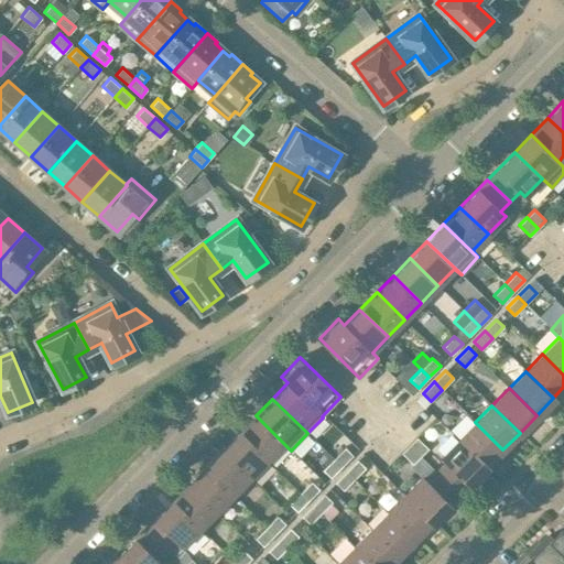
[(256,415),(239,433),(267,459),(283,443),(256,415)]
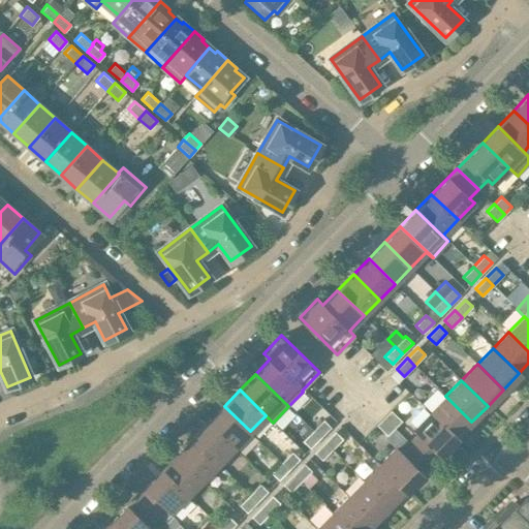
[(445,396),(430,412),(456,437),(471,422),(445,396)]
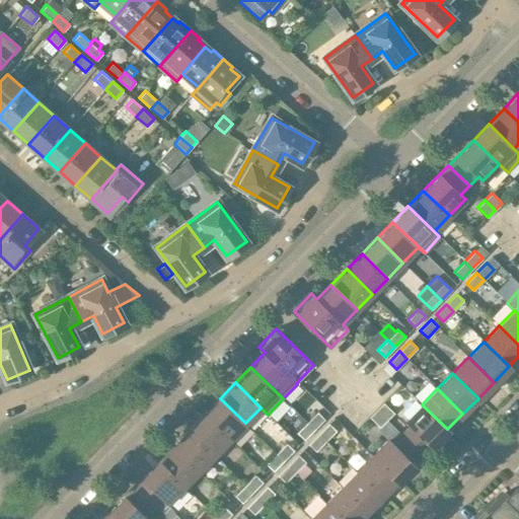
[(220,398),(204,414),(230,439),(245,423),(220,398)]
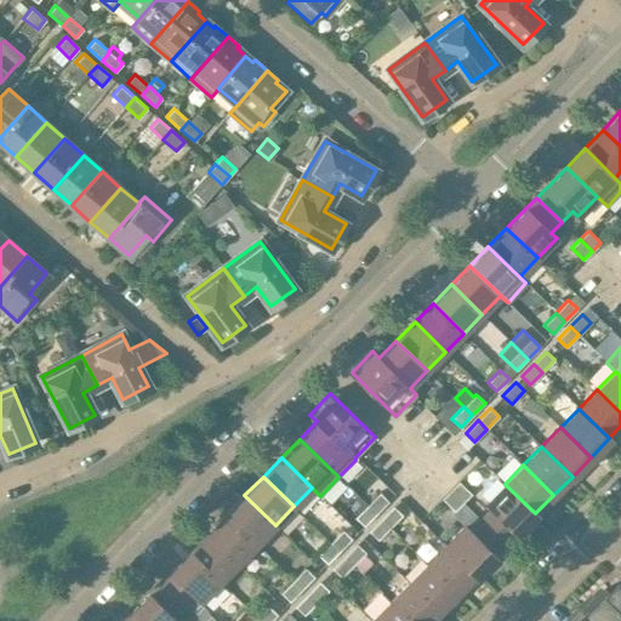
[(450,490),(463,502),(472,494),(459,482),(450,490)]
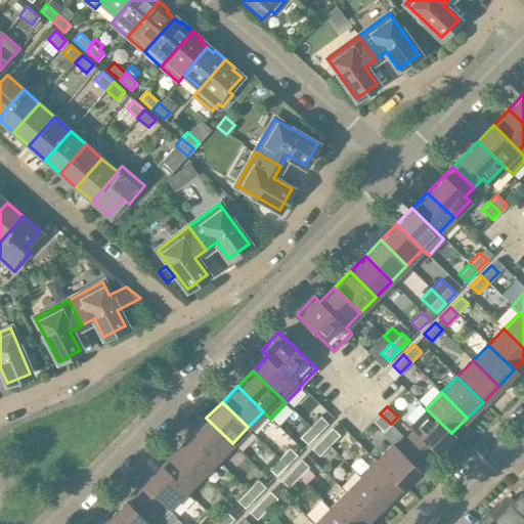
[(427,460),(451,433),(426,408),(409,425),(415,429),(405,438),(427,460)]
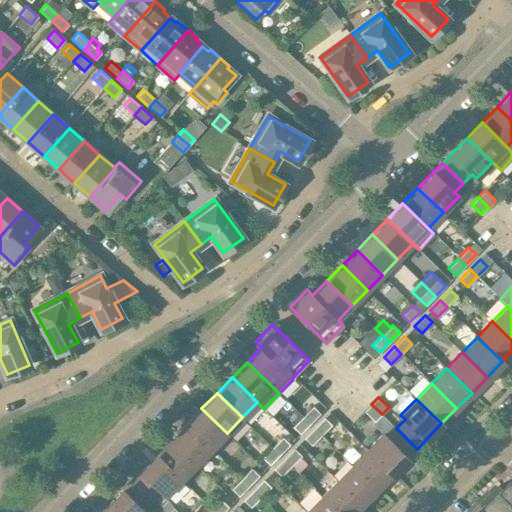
[(382,414),(371,404),(364,411),(375,421),(382,414)]
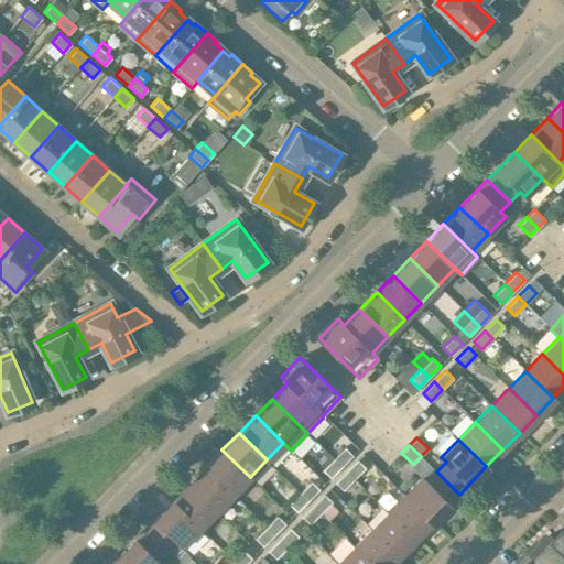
[(345,447),(334,458),(342,466),(353,455),(345,447)]
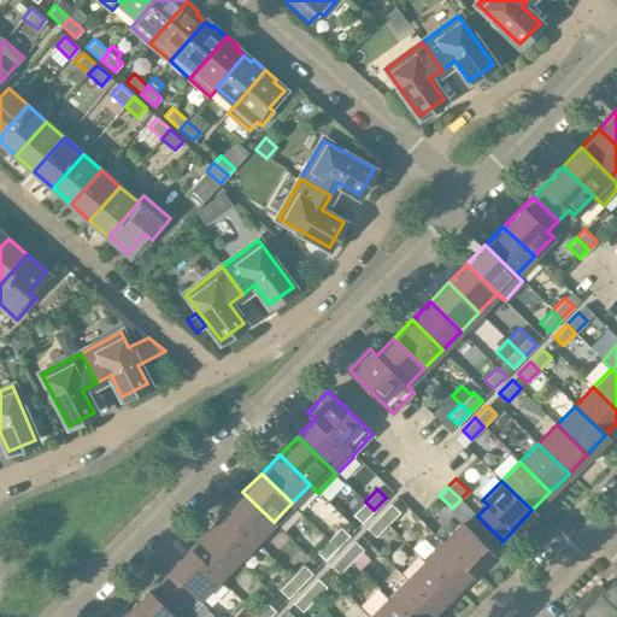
[(242,492),(224,511),(256,541),(274,522),(242,492)]
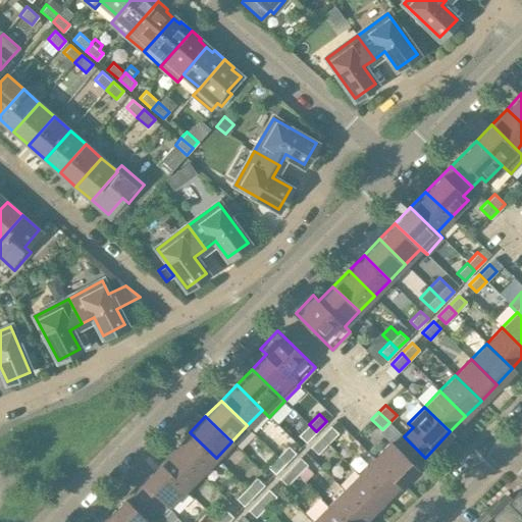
[(404,436),(403,437),(388,423),(381,431),(396,445),(395,446),(390,441),(374,458),(400,483),(425,458),(404,436)]
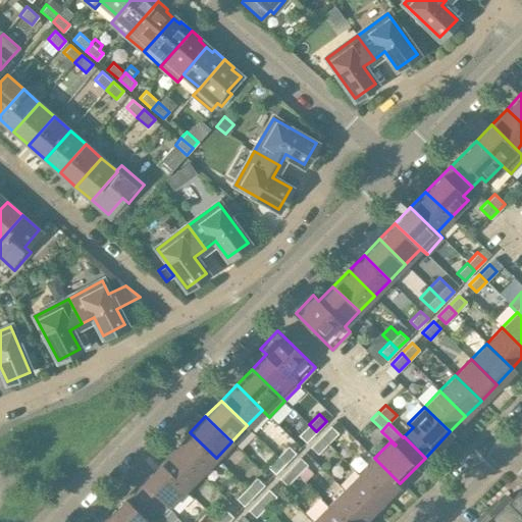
[(316,431),(309,424),(299,434),(306,441),(316,431)]
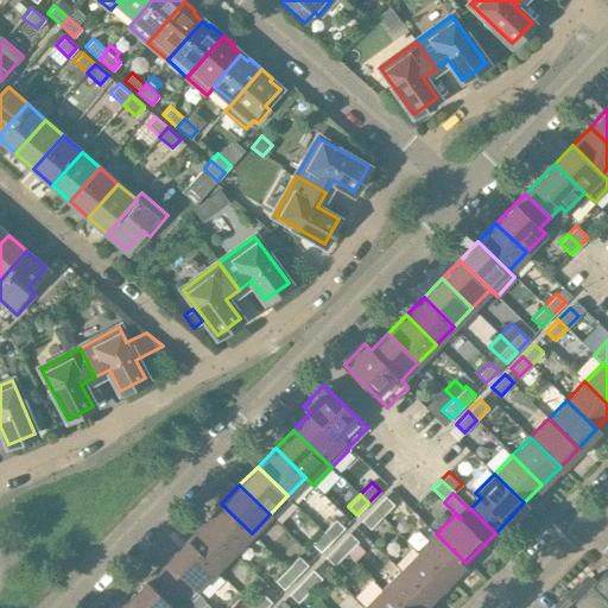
[(373,507),(382,517),(394,504),(385,495),(373,507)]
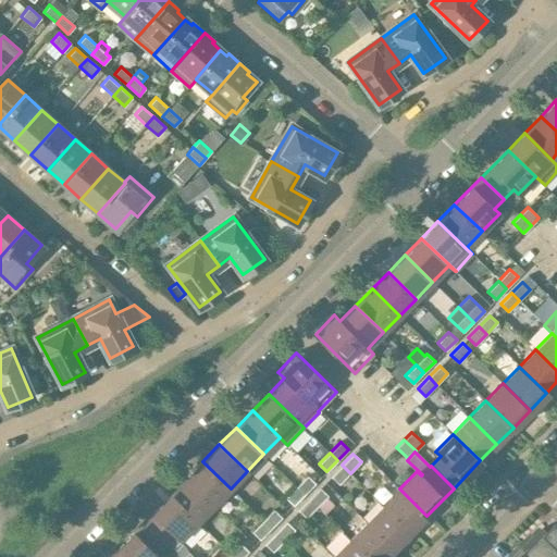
[(202,461),(170,495),(197,521),(231,489),(202,461)]
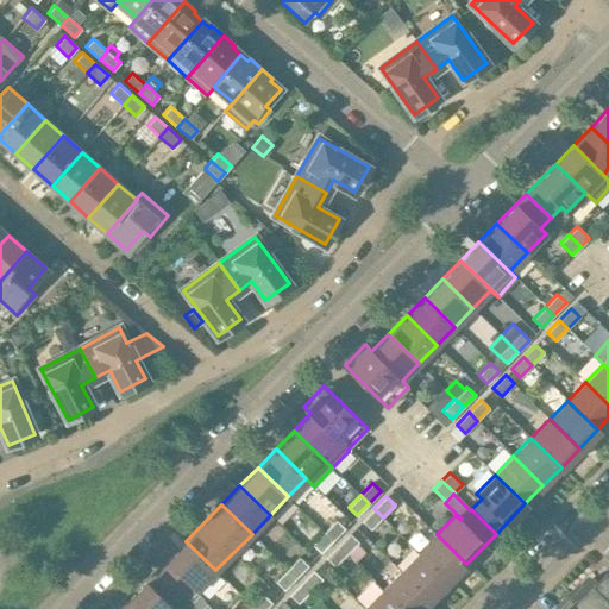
[(383,518),(374,508),(362,521),(371,529),(383,518)]
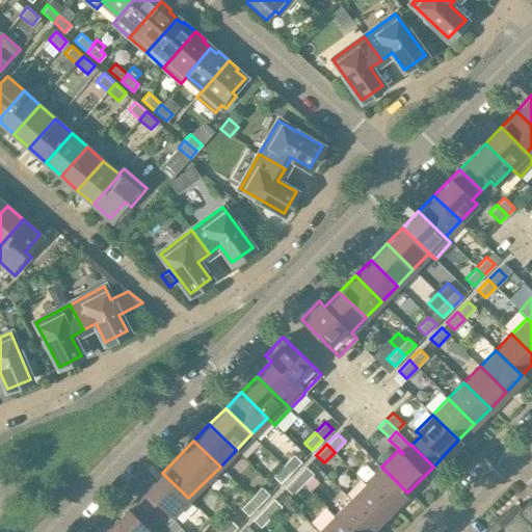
[(293,453),(283,464),(291,472),(301,461),(293,453)]
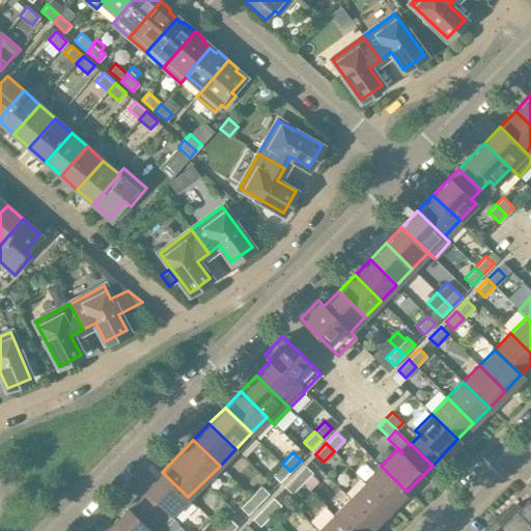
[(290,471),(282,464),(273,475),(280,481),(290,471)]
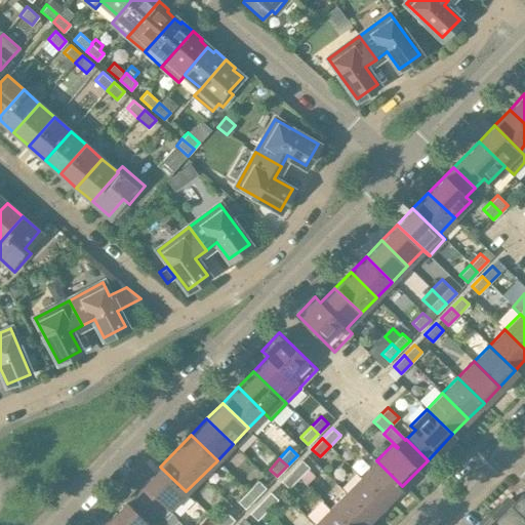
[(291,470),(298,477),(309,468),(301,460),(291,470)]
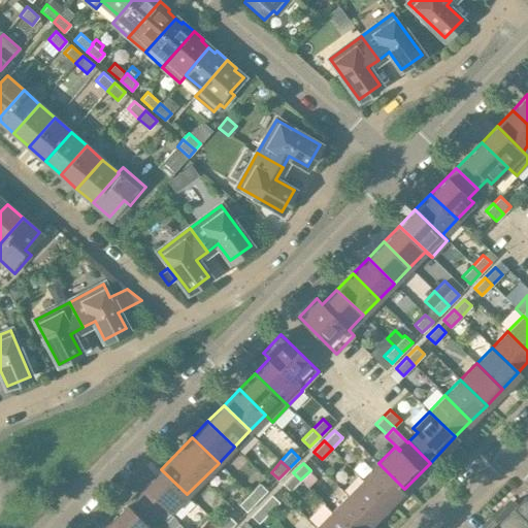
[(378,463),(354,489),(380,514),(404,489),(378,463)]
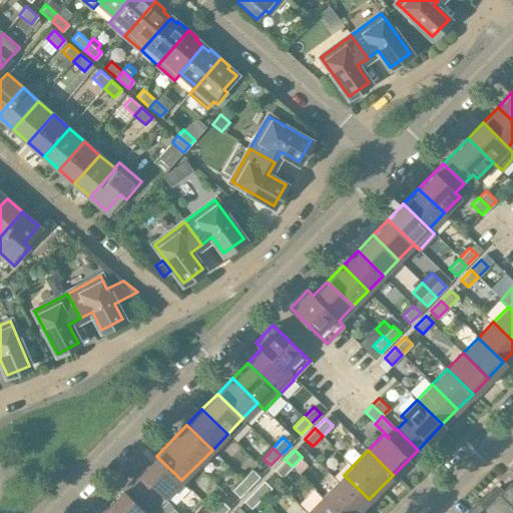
[(156,456),(131,481),(152,501),(161,492),(165,497),(181,480),(156,456)]
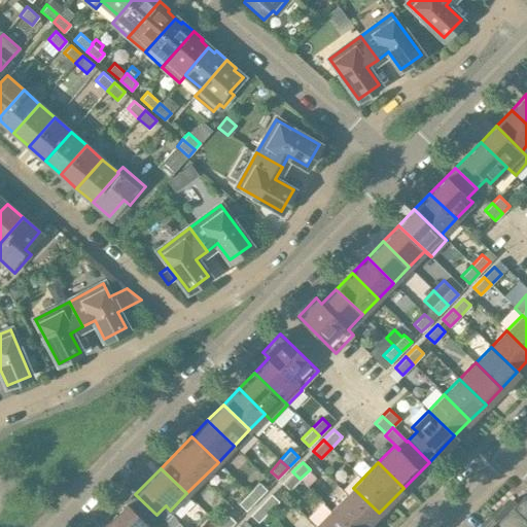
[(300,479),(292,471),(282,482),(289,489),(300,479)]
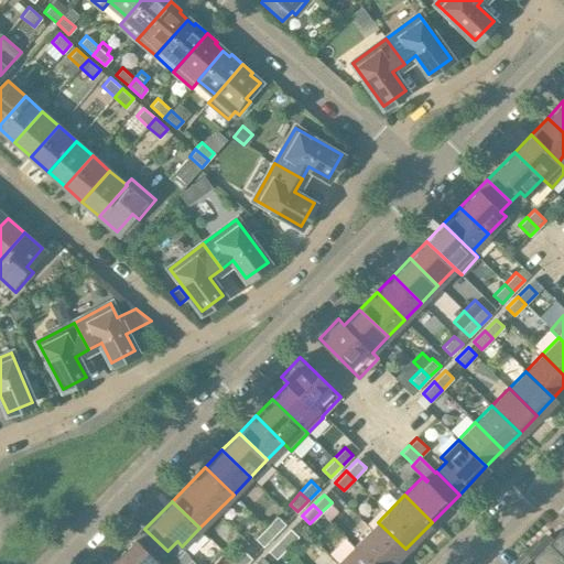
[(277,516),(267,527),(274,534),(285,523),(277,516)]
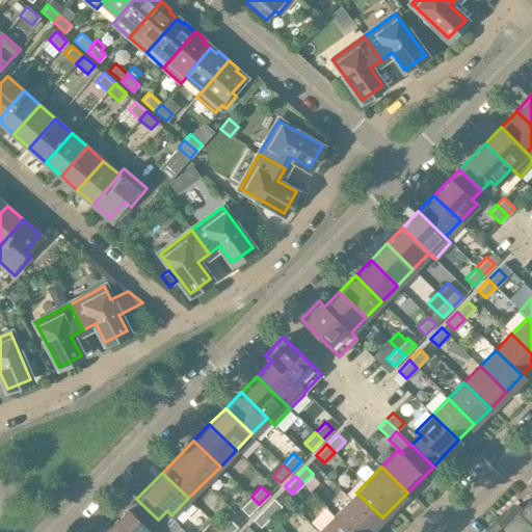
[(356,493),(339,509),(362,531),(368,531),(382,517),(356,493)]
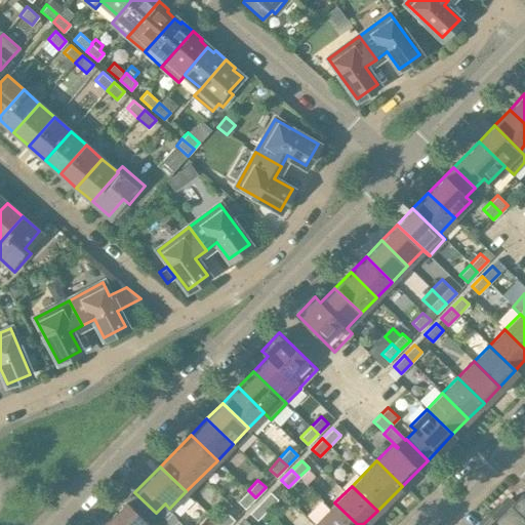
[(255,497),(248,490),(238,501),(245,509),(255,497)]
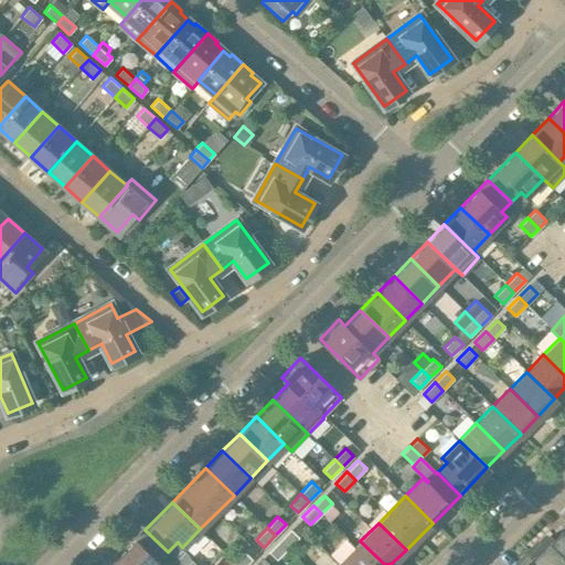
[(529,552),(542,564),(564,564),(564,528),(554,540),(550,535),(552,533),(550,531),(529,552)]
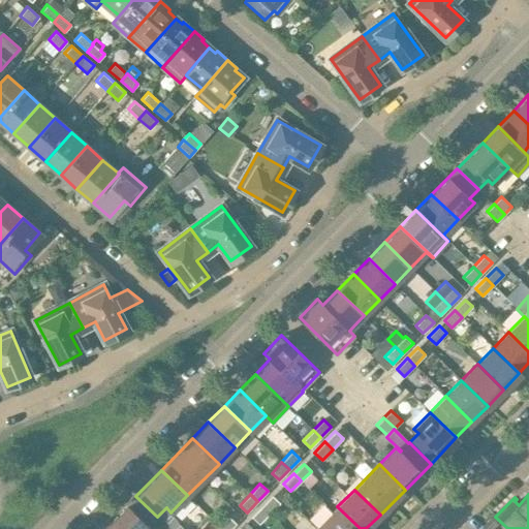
[(135,496),(111,522),(117,528),(151,528),(148,526),(157,517),(135,496)]
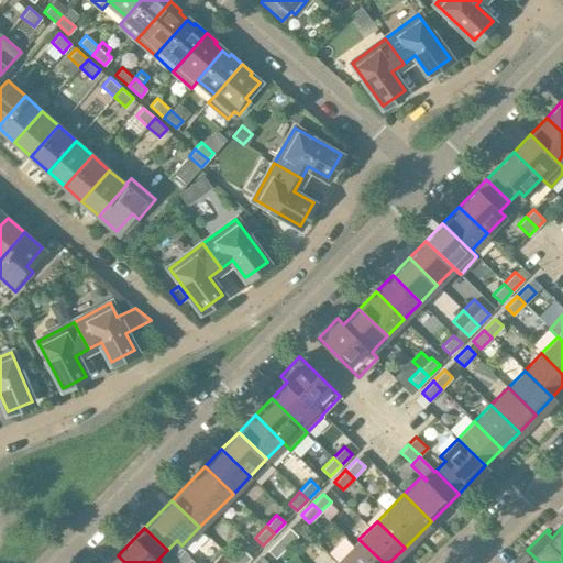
[(279,539),(286,547),(297,536),(289,528),(279,539)]
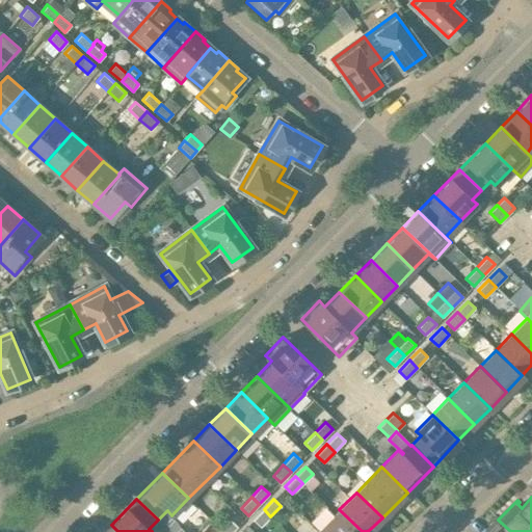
[(270,516),(264,509),(254,520),(261,527),(270,516)]
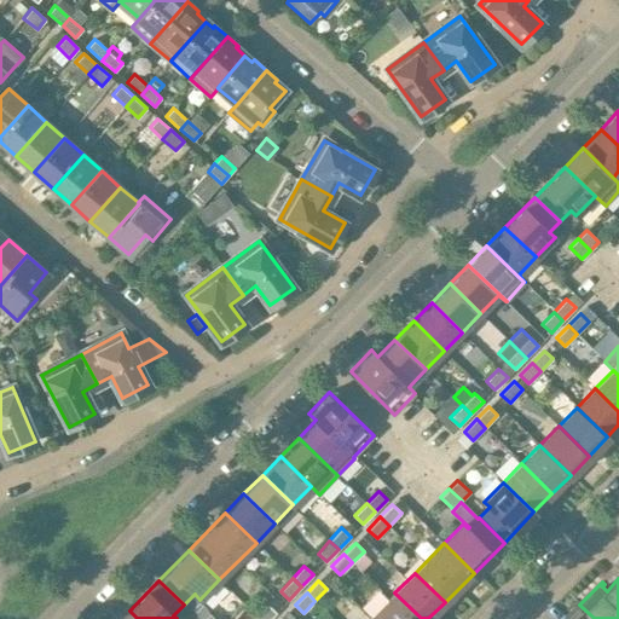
[(421,618),(394,593),(375,613),(381,618),(421,618)]
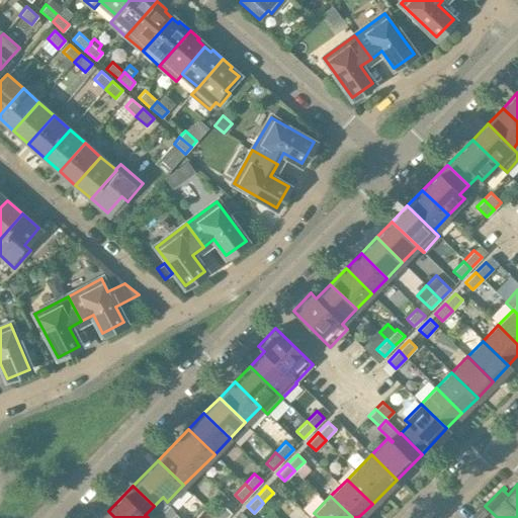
[(213,516),(216,517),(226,517),(232,513),(224,506),(213,516)]
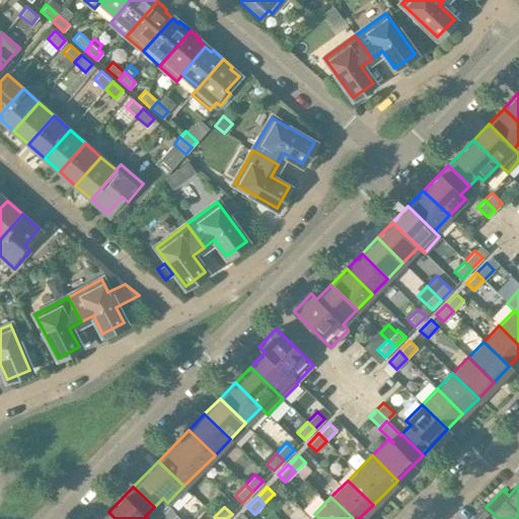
[(498,518),(486,507),(476,516),(478,518),(476,518),(498,518)]
